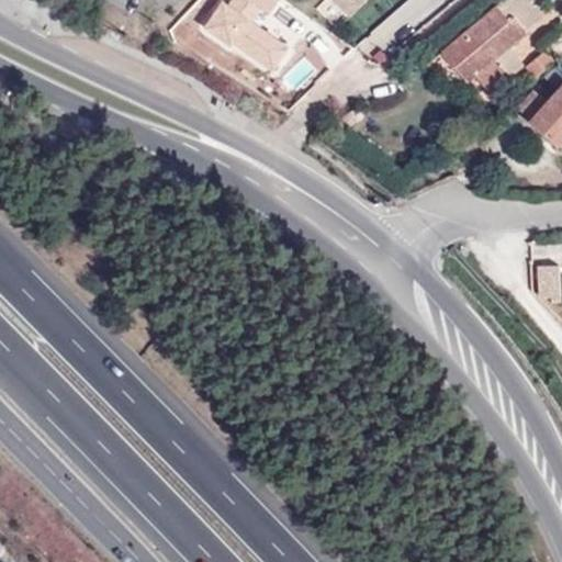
[(234,0),(198,0),(178,19),(195,36),(234,0)]
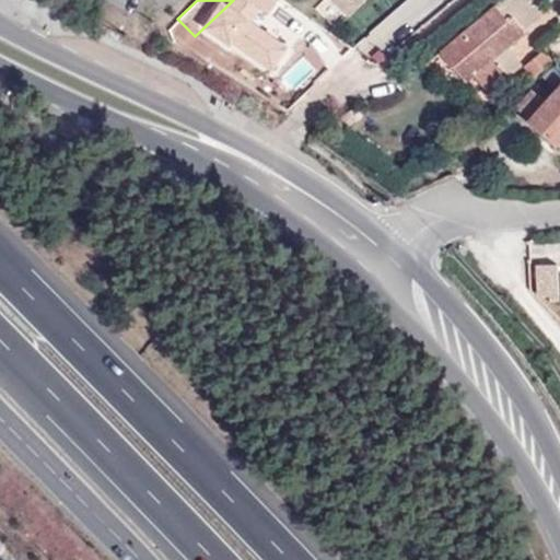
[(350,0),(333,0),(348,16),(358,7),(350,0)]
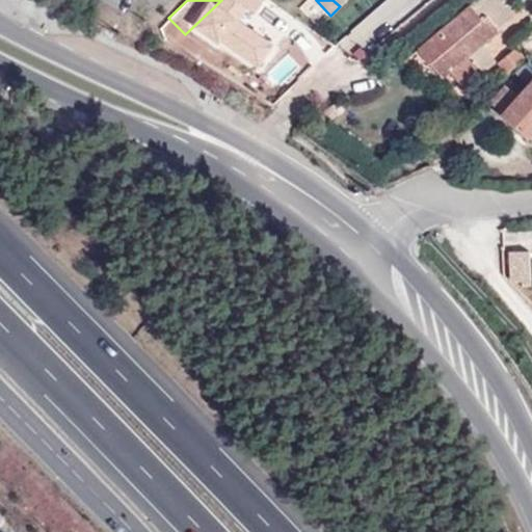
[(501,0),(478,0),(472,5),(483,18),(487,15),(497,28),(513,15),(501,0)]
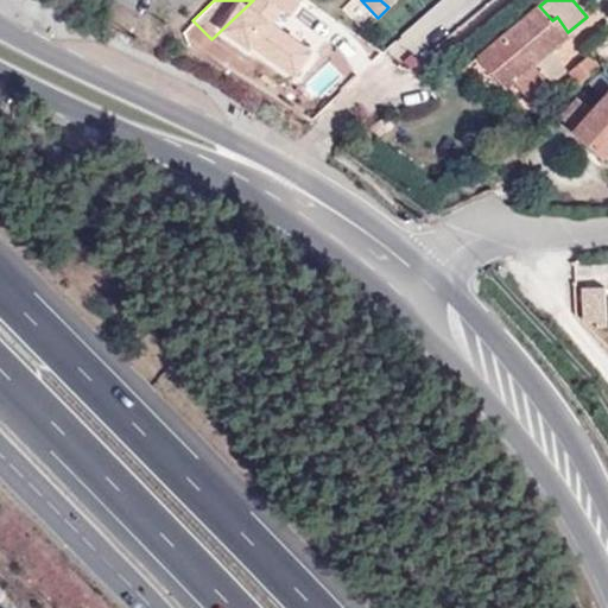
[(531,100),(552,82),(536,64),(551,51),(571,35),(568,32),(557,17),(552,20),(539,6),(538,5),(476,56),(506,89),(515,82),(531,100)]
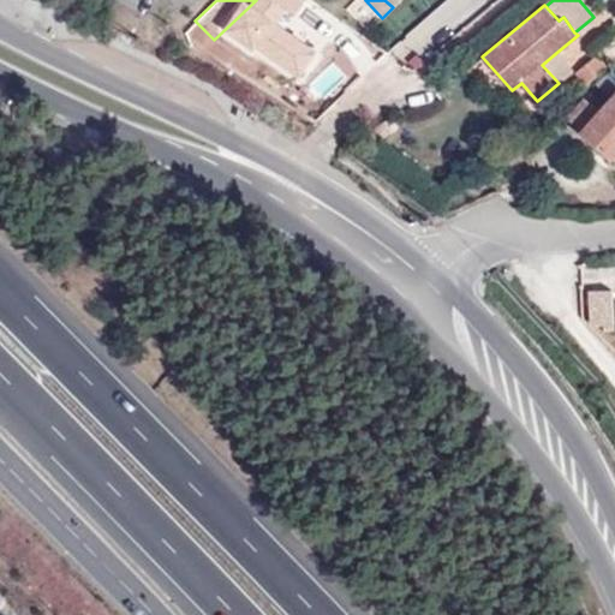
[(601,29),(608,40),(614,34),(614,27),(610,22),(601,29)]
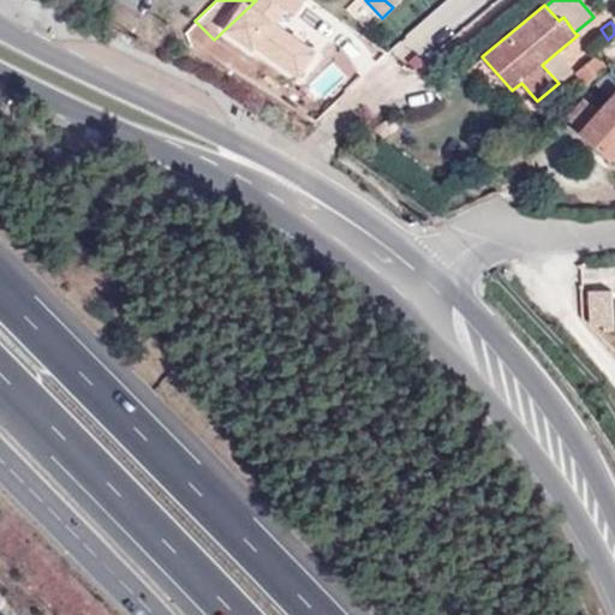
[(559,83),(572,71),(557,52),(542,65),(559,83)]
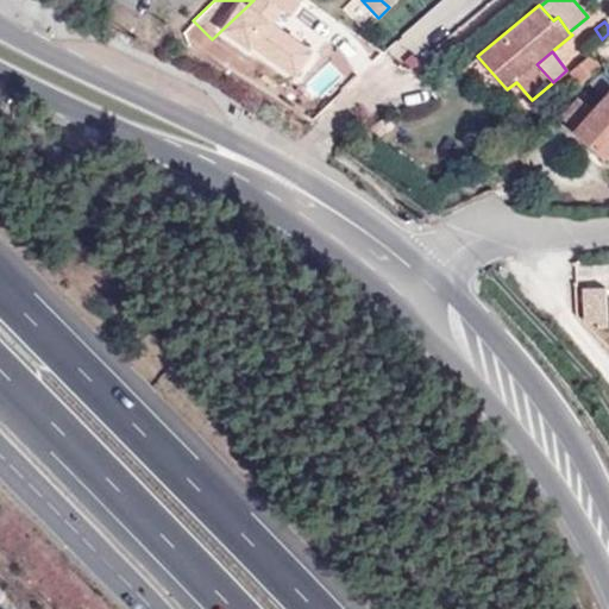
[(578,85),(601,66),(591,54),(569,71),(578,85)]
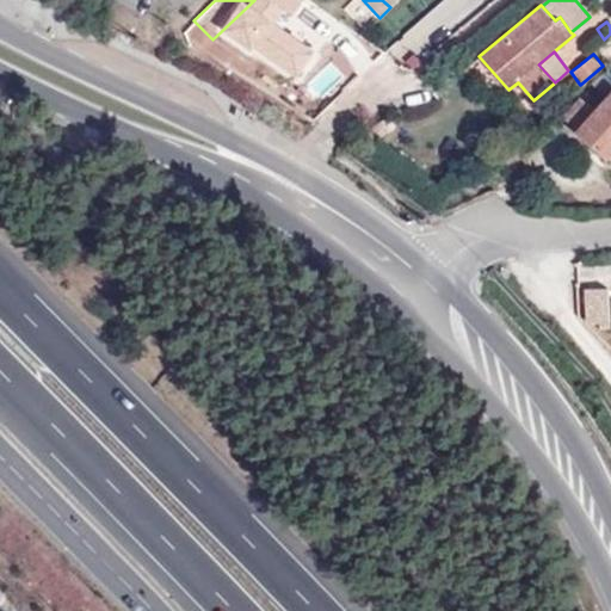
[(610,74),(605,68),(591,81),(599,93),(610,84),(610,74)]
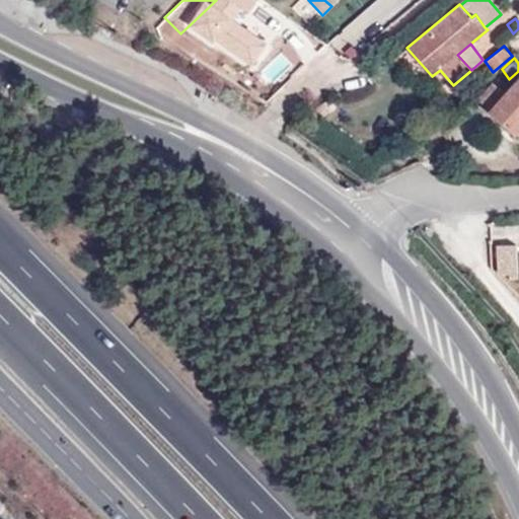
[(518,130),(518,77),(505,93),(492,83),(477,99),(517,133),(518,130)]
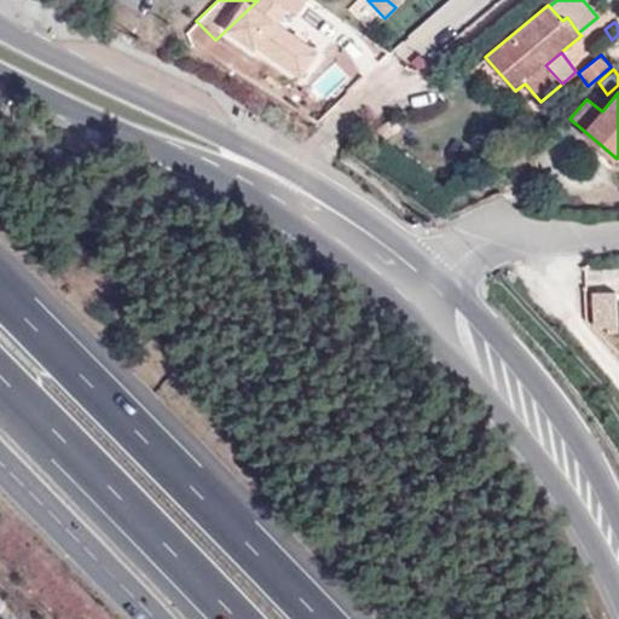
[(618,327),(618,294),(599,294),(599,328),(618,327)]
